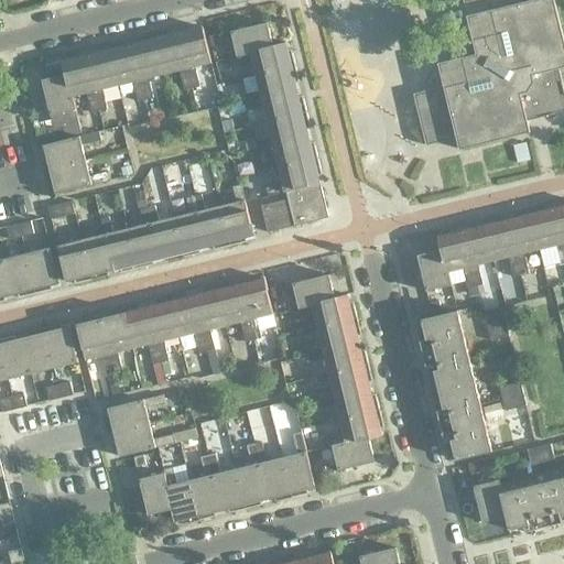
[(563,66),(563,44),(553,0),(537,0),(467,18),(473,40),(476,54),(437,64),(444,87),(413,95),(426,145),(457,138),(459,150),(529,132),(527,121),(563,111),(563,93),(557,68),(563,66)]
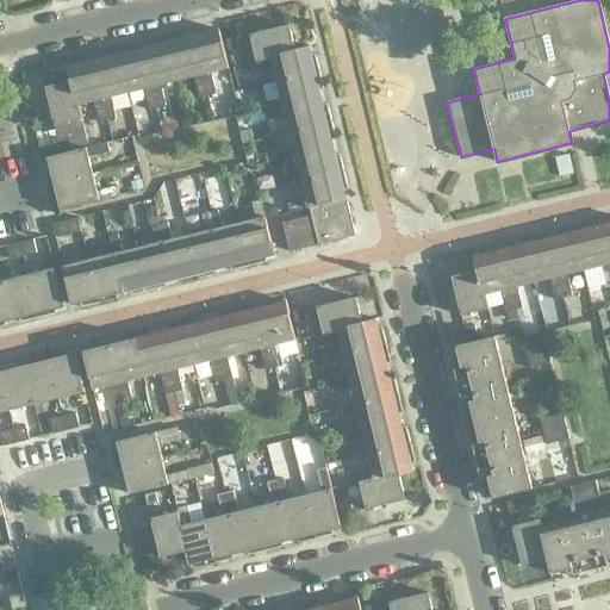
[(250,33),(256,58),(294,49),(288,24),(250,33)]
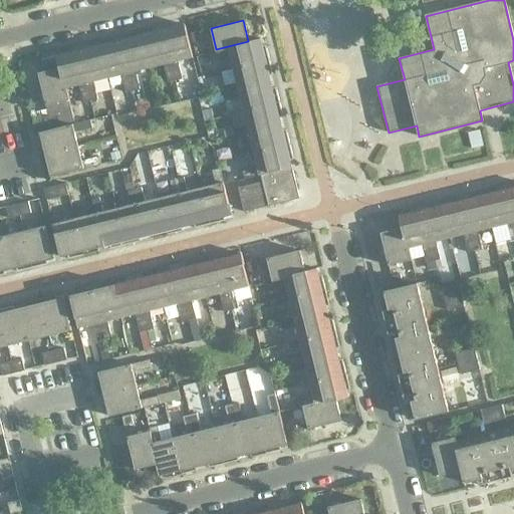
[(172,28),(171,22),(161,24),(175,80),(182,78),(178,61),(193,57),(185,25),(172,28)]
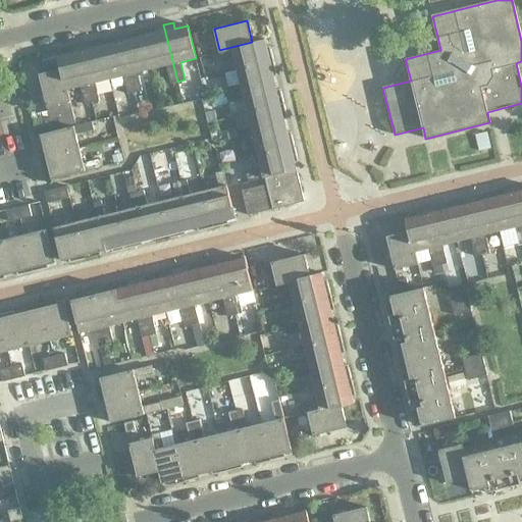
[(177,82),(163,24),(154,27),(155,33),(144,36),(152,69),(166,65),(170,84),(177,82)]
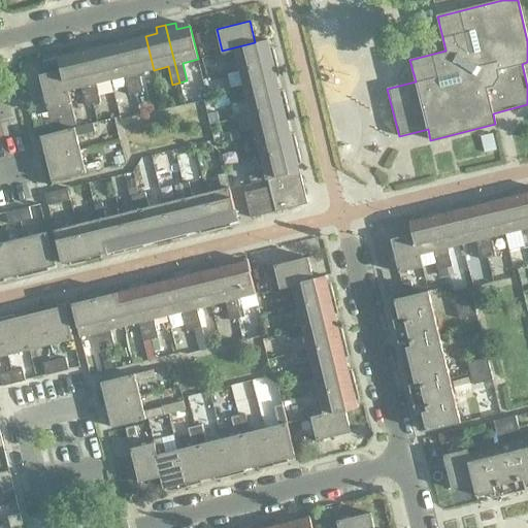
[(196,34),(198,43),(207,41),(205,32),(196,34)]
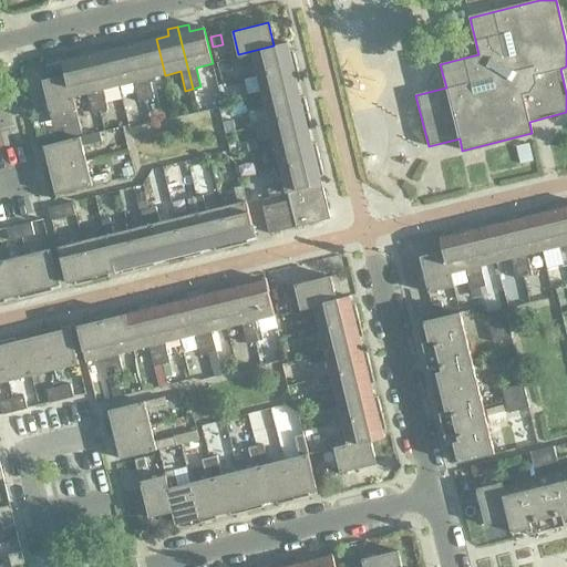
[(143,42),(142,35),(131,38),(146,100),(154,99),(150,79),(165,75),(156,39),(143,42)]
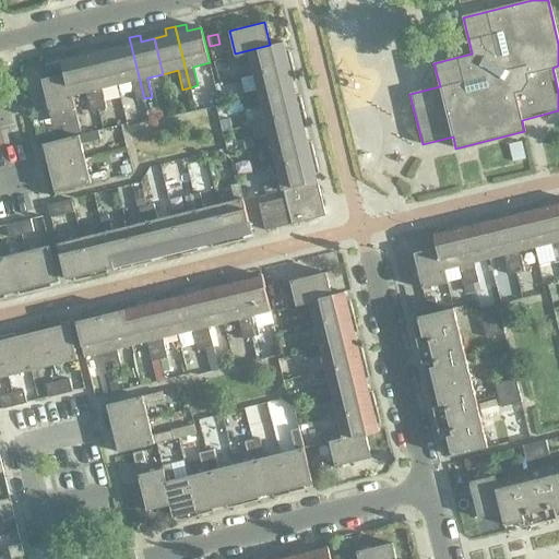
[(144,98),(129,37),(119,40),(120,47),(108,50),(117,85),(132,82),(137,100),(144,98)]
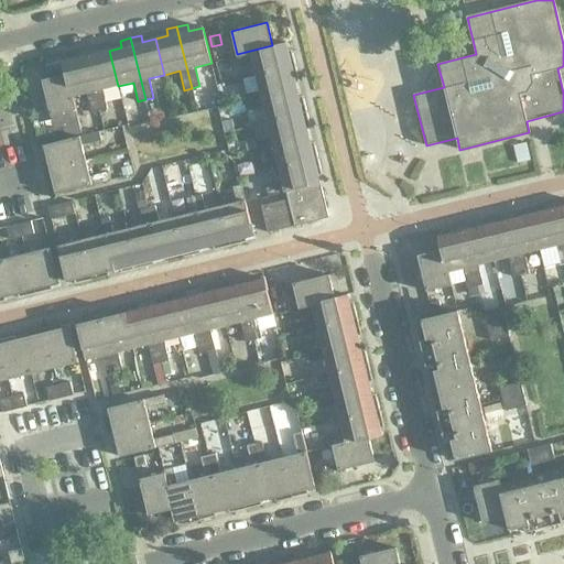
[(284,42),(272,45),(237,54),(239,65),(252,62),(256,76),(295,66),(291,50),(286,51),(284,42)]
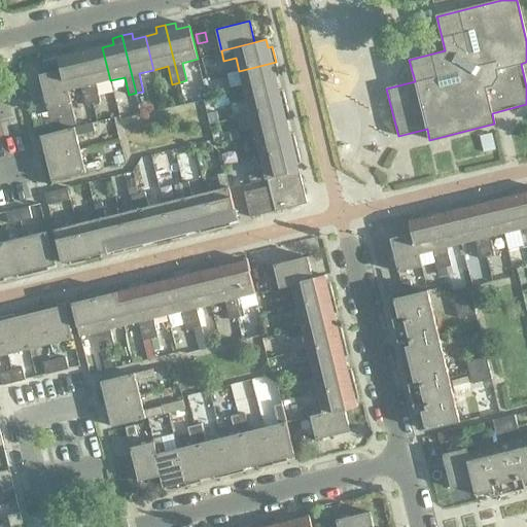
[(90,49),(89,43),(78,46),(93,104),(100,102),(95,84),(110,80),(102,47),(90,49)]
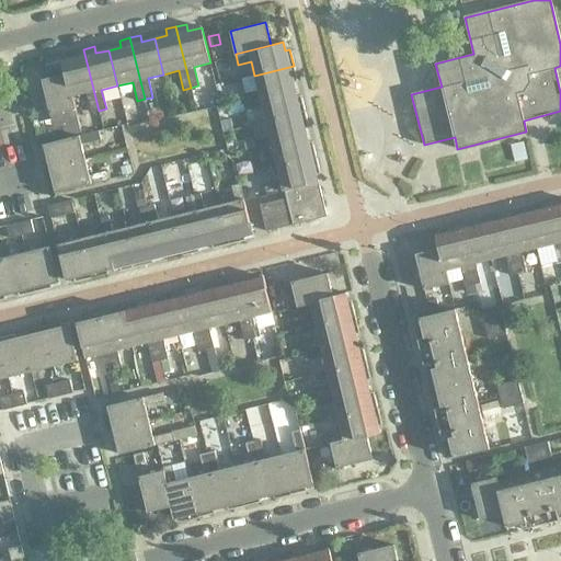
[(99,111),(83,49),(73,52),(75,58),(61,61),(64,75),(70,98),(72,96),(87,93),(91,112),(99,111)]
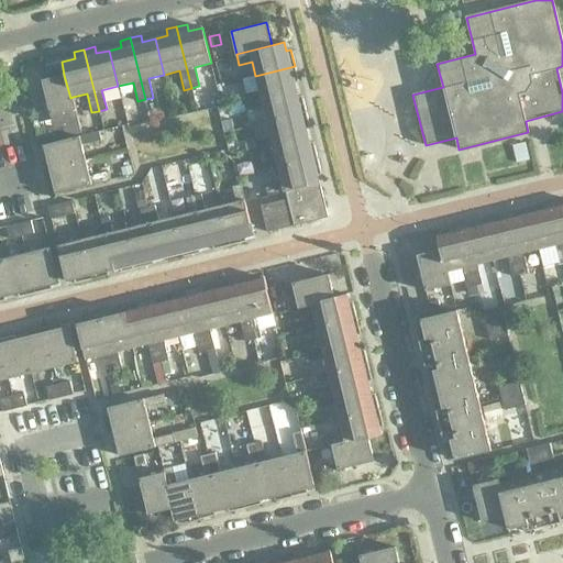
[(299,83),(295,66),(255,76),(258,91),(244,95),(245,102),(296,90),(295,84),(299,83)]
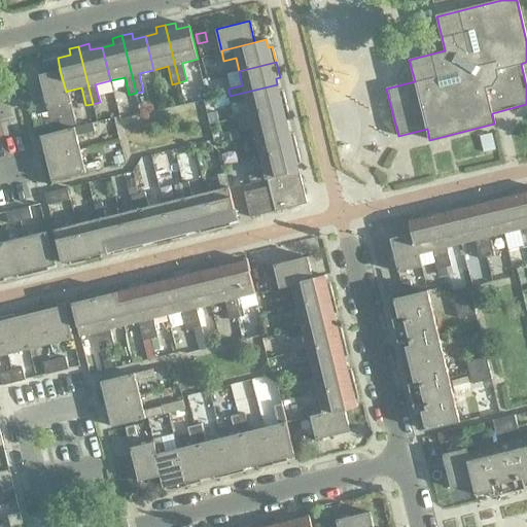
[(66,92),(60,70),(39,75),(47,109),(71,103),(68,91),(66,92)]
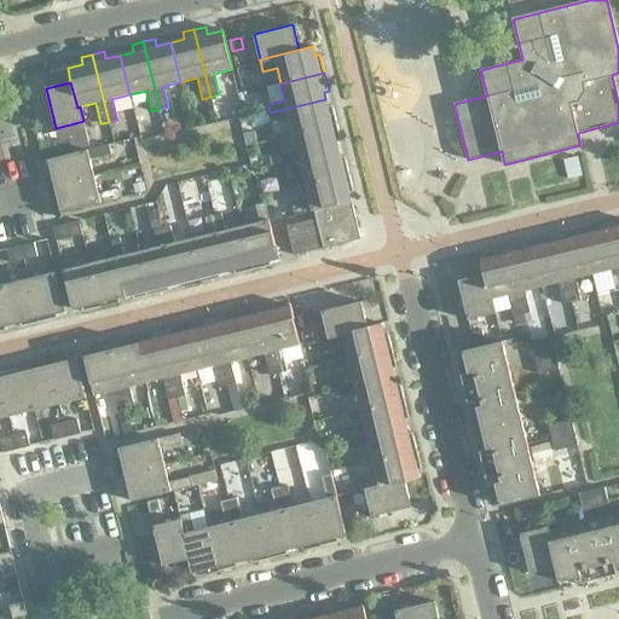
[(328,105),(325,99),(270,113),(272,121),(289,116),(293,133),(336,123),(331,104),(328,105)]
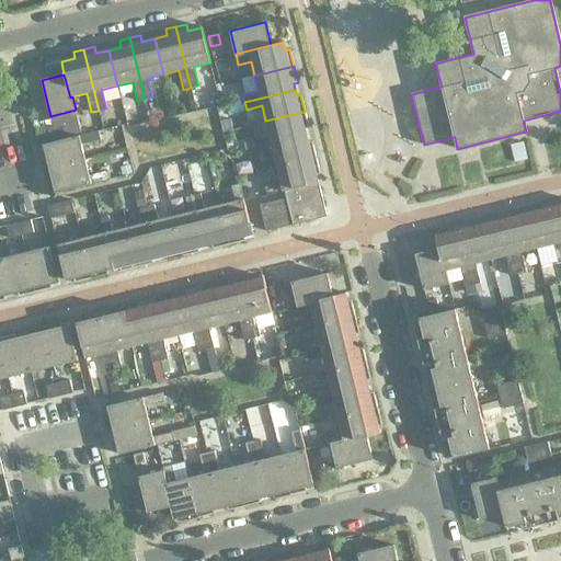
[(309,128),(305,112),(265,121),(270,137),(254,140),(256,148),(307,136),(305,129),(309,128)]
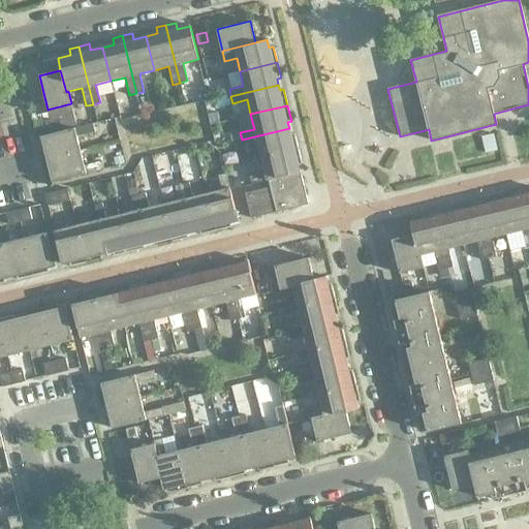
[(50,121),(52,129),(61,127),(59,118),(50,121)]
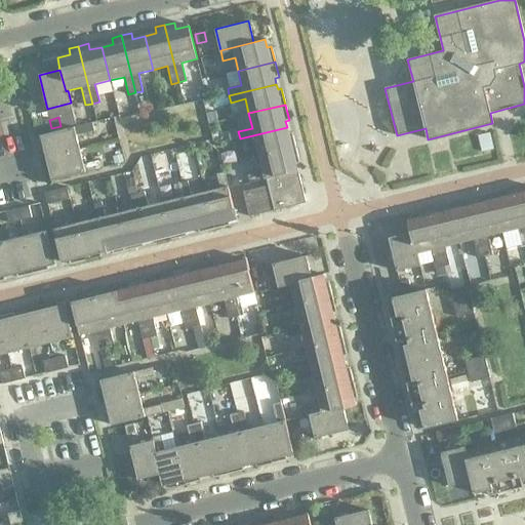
[(39,144),(42,159),(80,150),(76,135),(94,130),(92,123),(41,135),(42,143),(39,144)]
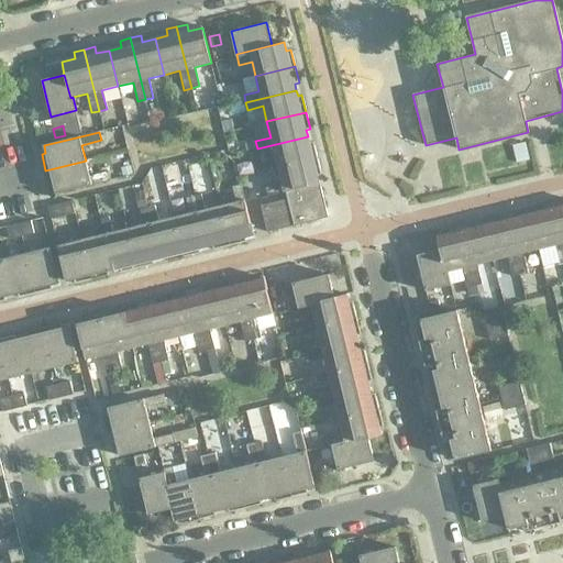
[(309,142),(308,136),(257,148),(260,156),(274,152),(278,167),(318,158),(313,142),(309,142)]
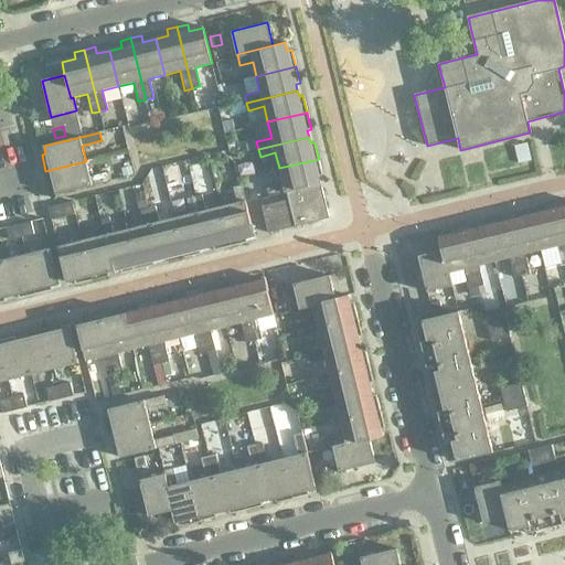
[(322,176),(319,159),(279,168),(283,184),(268,188),(269,196),(287,192),(320,183),(319,177),(322,176)]
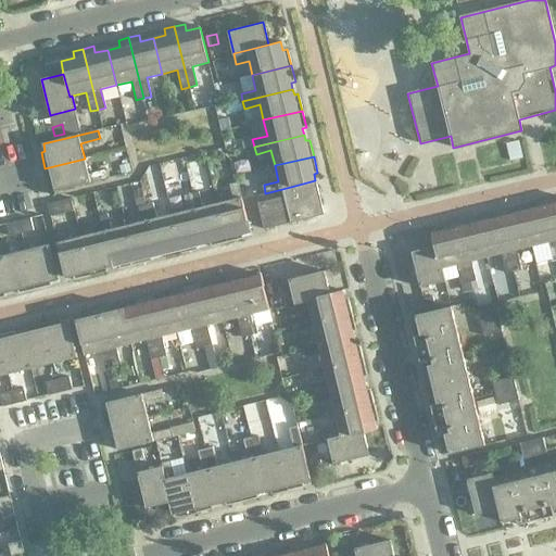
[(88,174),(85,159),(45,168),(49,185),(53,184),(54,191),(109,178),(108,169),(88,174)]
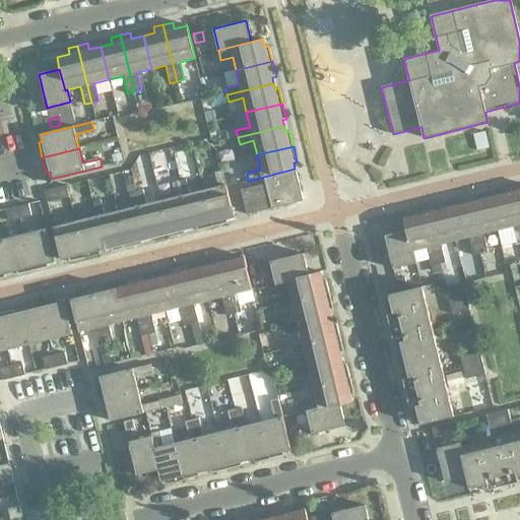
[(121,152),(112,155),(114,163),(123,159),(121,152)]
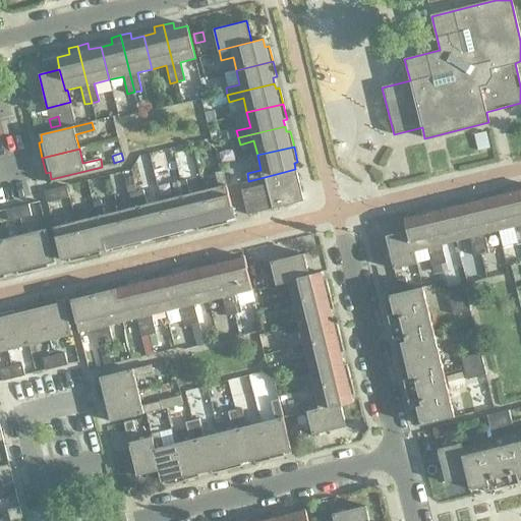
[(301,193),(295,169),(265,177),(267,184),(269,195),(273,209),(295,204),(294,199),(297,194),(301,193)]
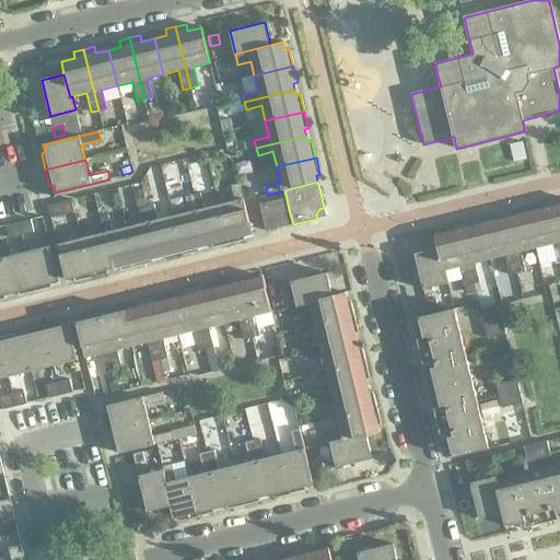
[(235,200),(219,205),(230,244),(246,240),(245,236),(253,234),(240,184),(231,186),(235,200)]
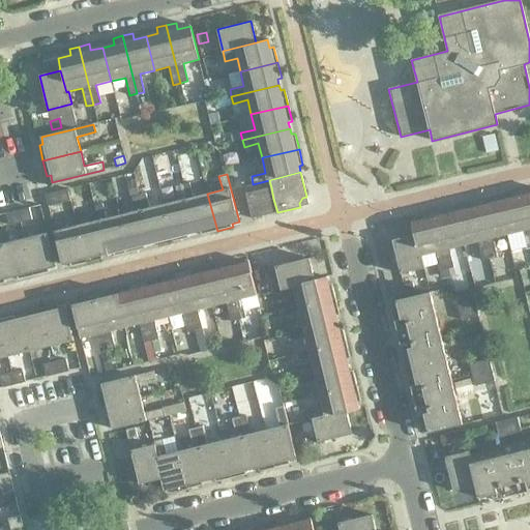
[(235,178),(229,179),(232,189),(241,186),(239,180),(235,178)]
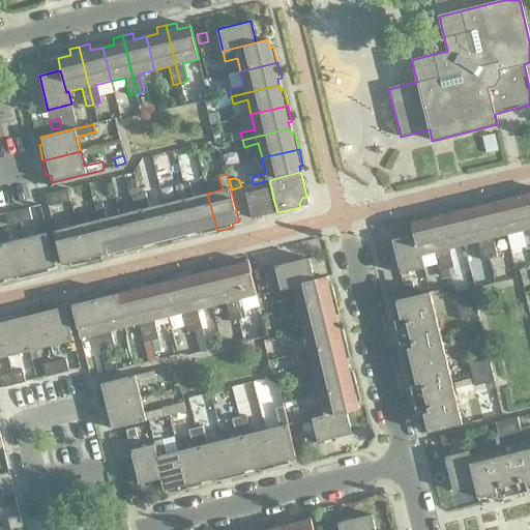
[(125,182),(129,198),(131,197),(138,196),(135,180),(125,182)]
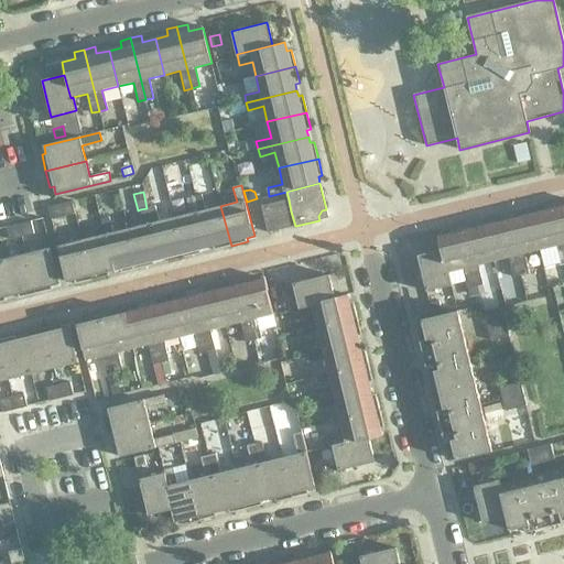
[(202,195),(194,196),(207,248),(213,246),(214,250),(231,246),(220,206),(205,209),(202,195)]
